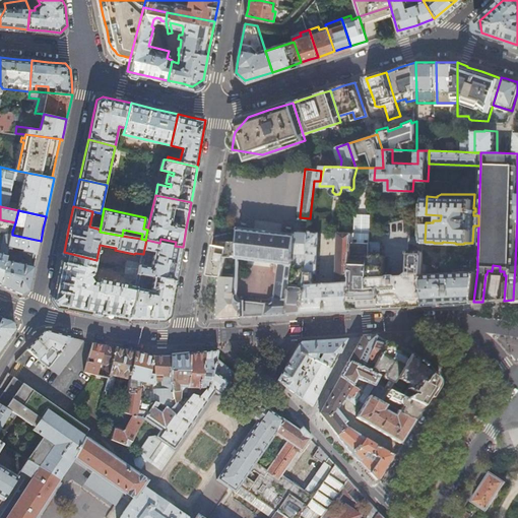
[(257,229),(283,230),(283,221),(258,220),(257,229)]
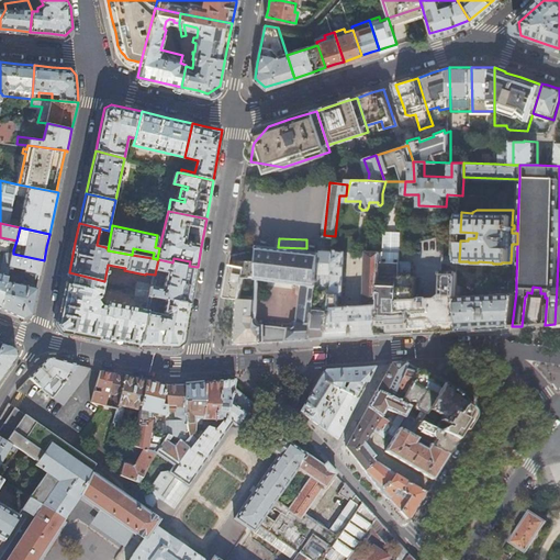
[(259,245),(259,250),(260,250),(259,277),(270,278),(271,279),(305,282),(304,288),(300,315),(301,315),(300,322),(299,324),(297,326),(294,327),(291,326),(291,327),(262,324),(260,323),(258,320),(257,315),(257,326),(261,326),(262,340),(270,339),(270,340),(273,340),(273,339),(279,339),(282,339),(284,339),(313,337),(316,290),(333,291),(336,273),(334,273),(334,252),(320,250),(320,253),(262,246),(262,245),(259,245)]
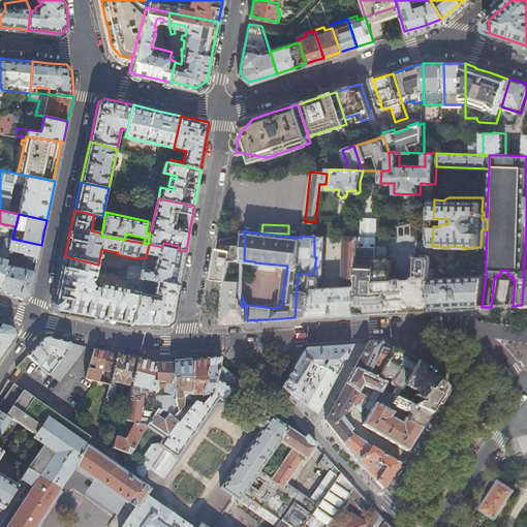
[(316,257),(313,274),(311,288),(309,307),(309,316),(333,315),(358,313),(358,285),(360,237),(358,237),(346,237),(344,286),(319,287),(320,277),(323,277),(326,236),(318,236),(318,235),(317,234),(315,233),(314,237),(314,257),(316,257)]
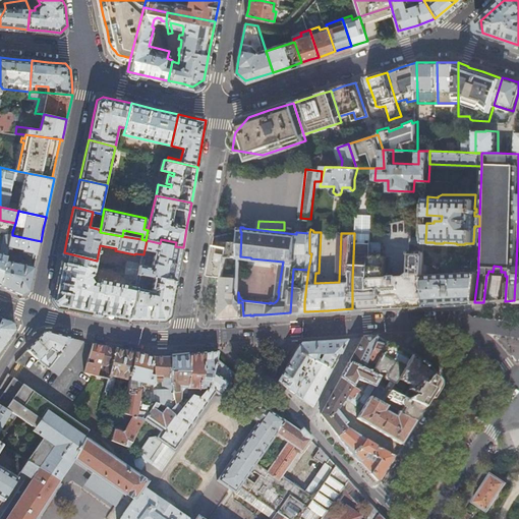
[(411,253),(413,254),(411,277),(401,277),(399,276),(392,276),(390,277),(387,277),(388,253),(385,253),(385,240),(372,240),(370,287),(382,286),(384,306),(384,307),(401,306),(420,305),(425,305),(423,283),(424,264),(425,246),(425,243),(424,243),(425,232),(412,231),(411,253)]
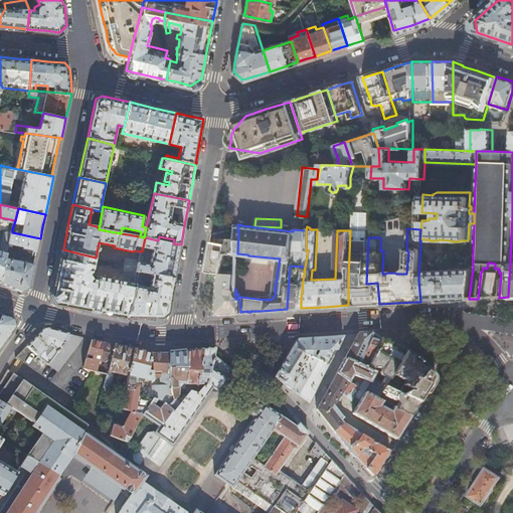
[(9,242),(12,232),(12,229),(5,230),(1,250),(0,249),(0,280),(1,281),(6,257),(9,242)]
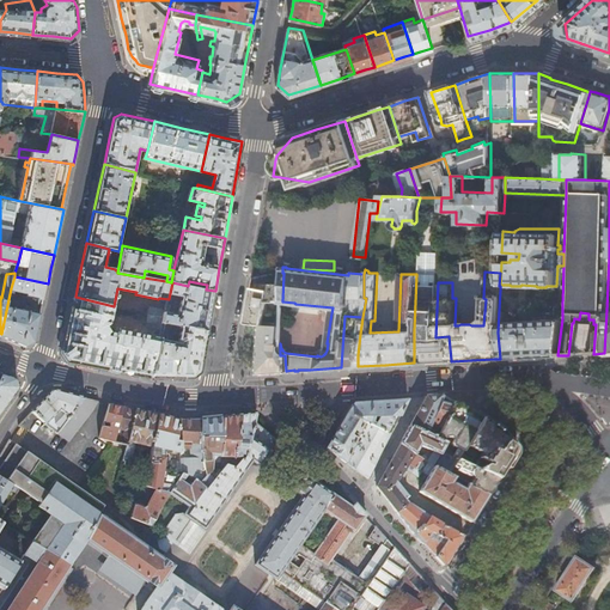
[(281,325),(282,302),(284,273),(282,273),(273,273),(254,276),(249,305),(245,322),(255,324),(262,324),(281,325)]
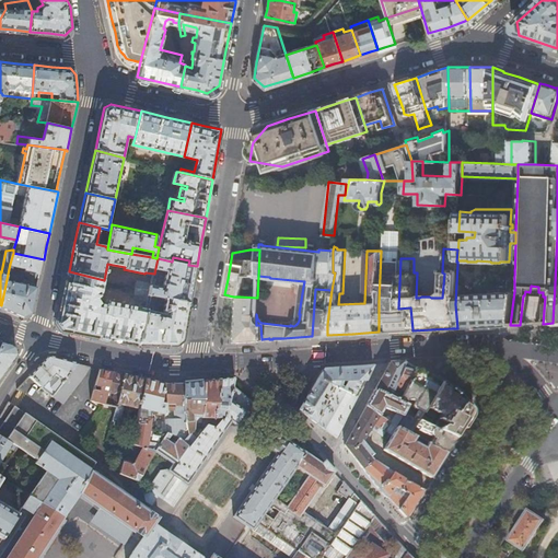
[(413,329),(410,307),(398,309),(400,258),(400,256),(400,251),(381,251),(379,302),(379,332),(400,330),(413,329)]
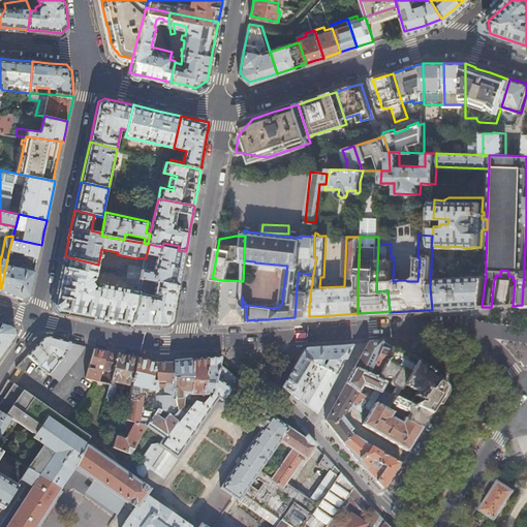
[(38,257),(41,245),(12,239),(9,249),(26,252),(25,254),(38,257)]
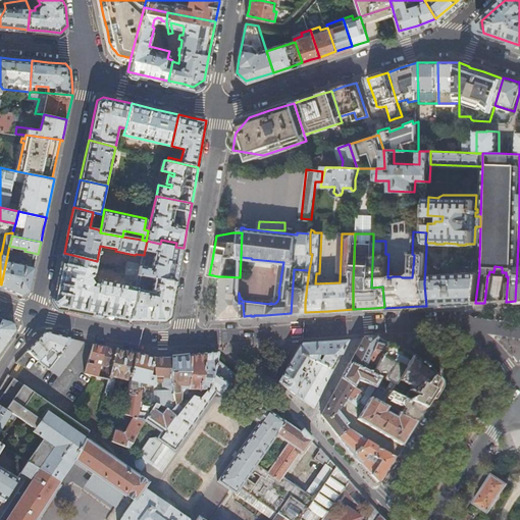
[(175,247),(160,244),(147,241),(145,250),(155,252),(152,268),(142,266),(141,270),(140,274),(177,281),(179,266),(184,248),(175,247)]
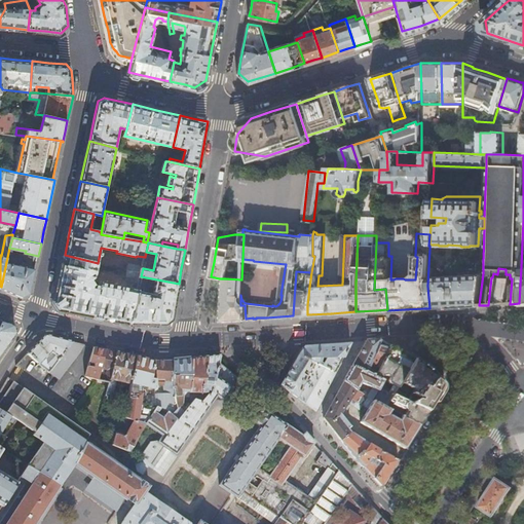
[(98,263),(65,255),(60,275),(54,303),(59,309),(94,315),(131,323),(138,289),(101,282),(100,283),(99,285),(95,285),(91,282),(94,278),(94,277),(98,263)]
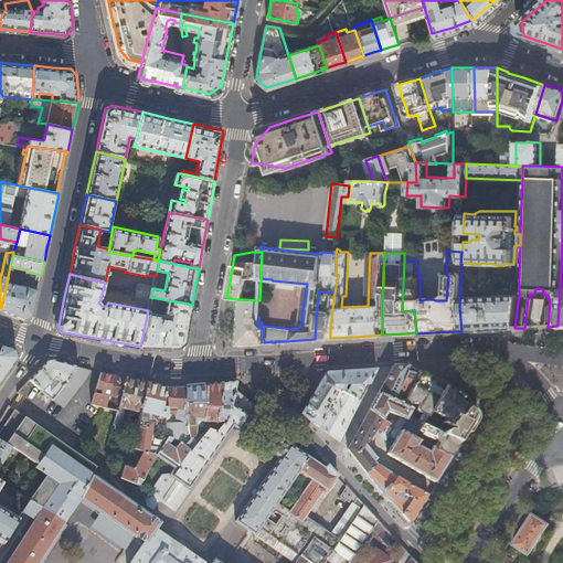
[(7,282),(1,308),(14,314),(25,318),(32,315),(39,285),(32,284),(30,284),(29,286),(7,282)]
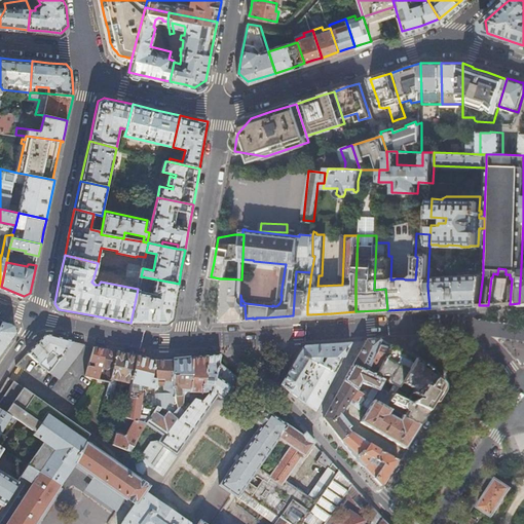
[(129,262),(128,269),(142,272),(143,268),(143,265),(129,262)]
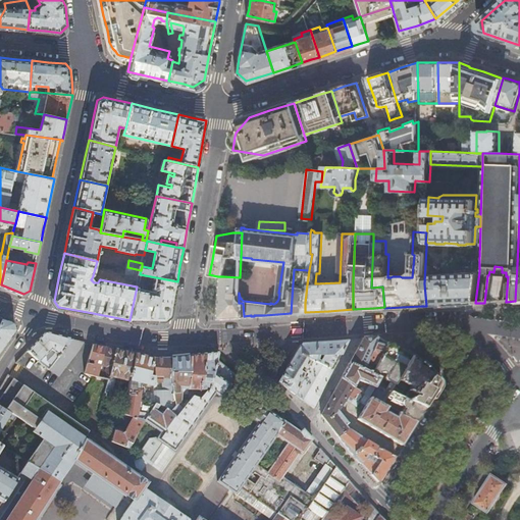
[(430,264),(425,264),(424,283),(426,306),(434,305),(464,304),(475,303),(479,271),(479,260),(475,260),(475,262),(474,265),(474,270),(471,270),(470,269),(460,269),(460,273),(450,274),(431,275),(430,264)]
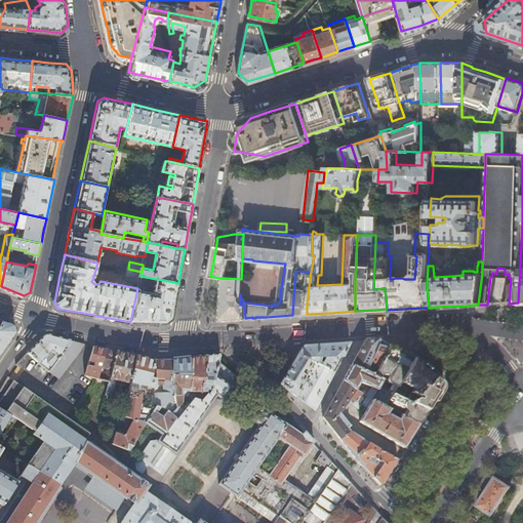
[(142,272),(128,269),(127,269),(125,277),(126,278),(125,281),(138,284),(141,276),(142,272)]
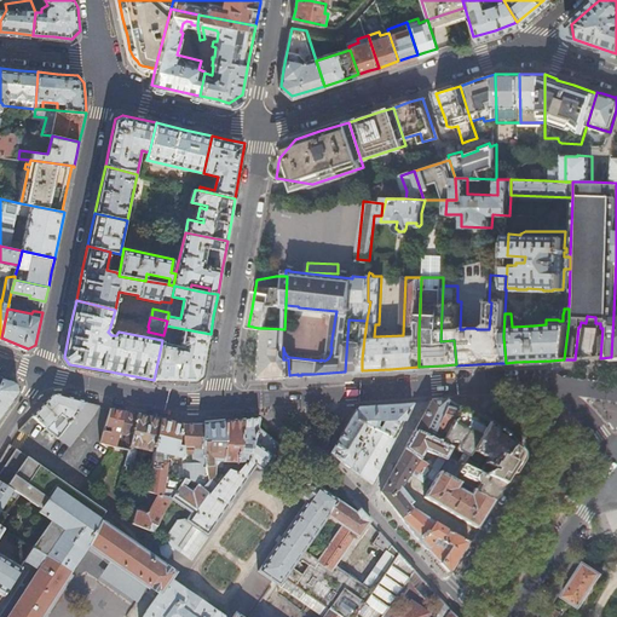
[(362,359),(364,338),(367,321),(349,319),(345,372),(355,372),(362,370),(362,359)]
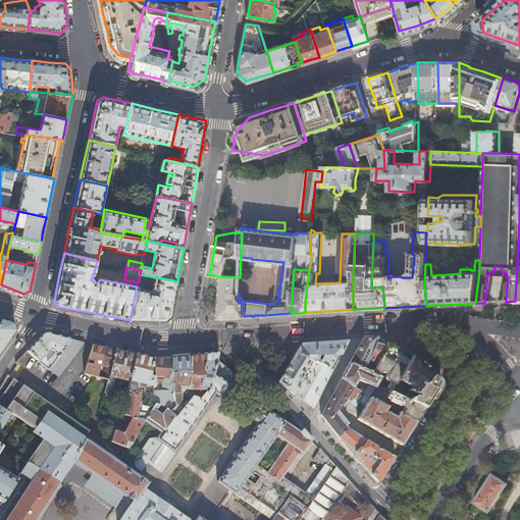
[(177,281),(140,274),(138,282),(137,287),(130,320),(154,321),(165,321),(170,316),(173,301),(177,281)]
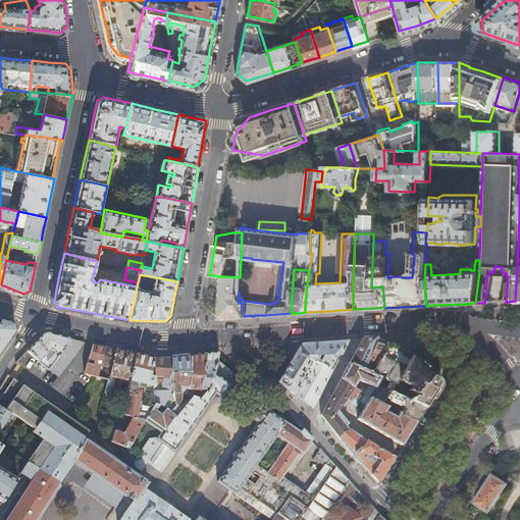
[(239,293),(240,277),(223,276),(222,287),(220,318),(231,317),(244,316),(243,303),(239,303),(239,293)]
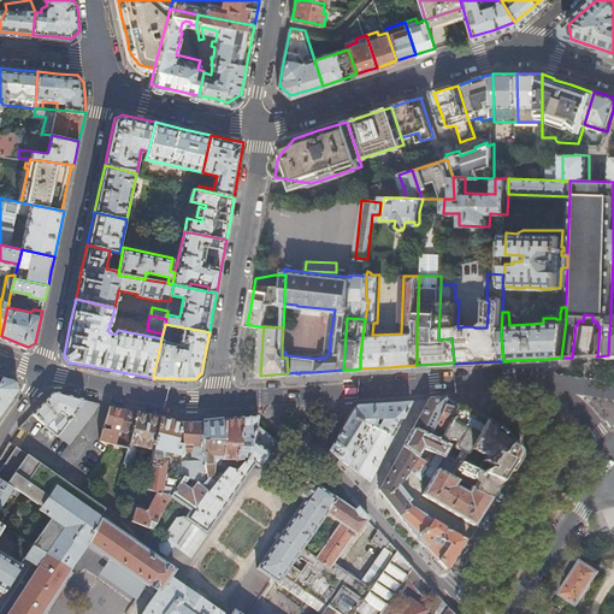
[(11,378),(5,376),(0,384),(0,417),(10,403),(19,388),(18,383),(17,381),(11,378)]
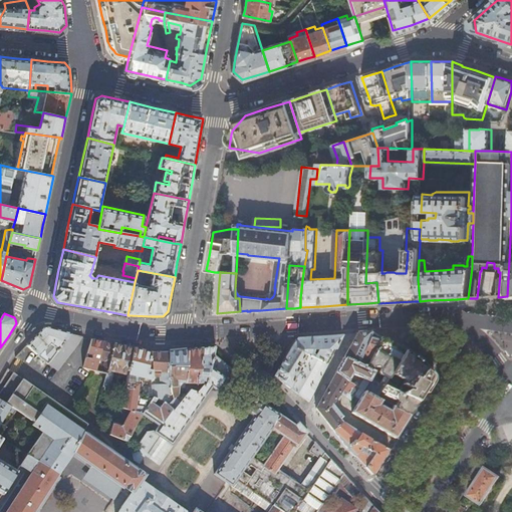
[(56,344),(60,348),(72,331),(57,328),(45,325),(36,334),(28,342),(44,357),(56,344)]
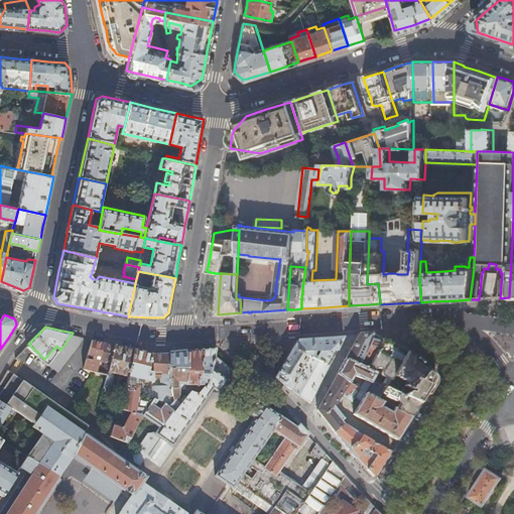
[(351,351),(348,356),(360,363),(375,332),(374,332),(365,333),(361,333),(351,351)]
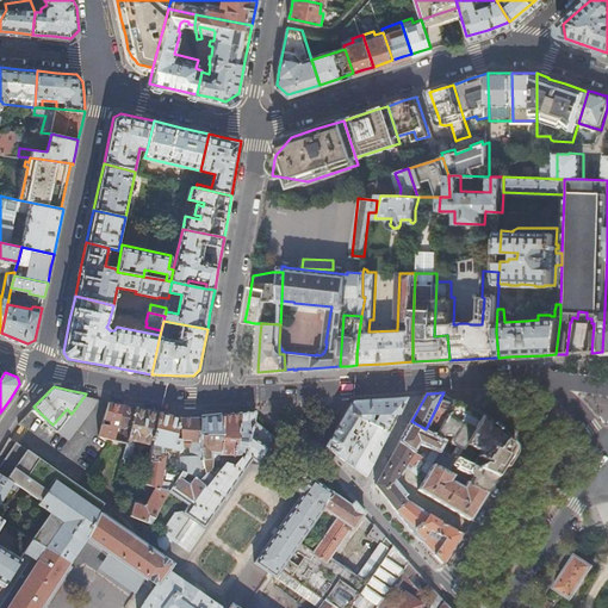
[(448,396),(444,392),(426,429),(435,434),(454,398),(448,396)]
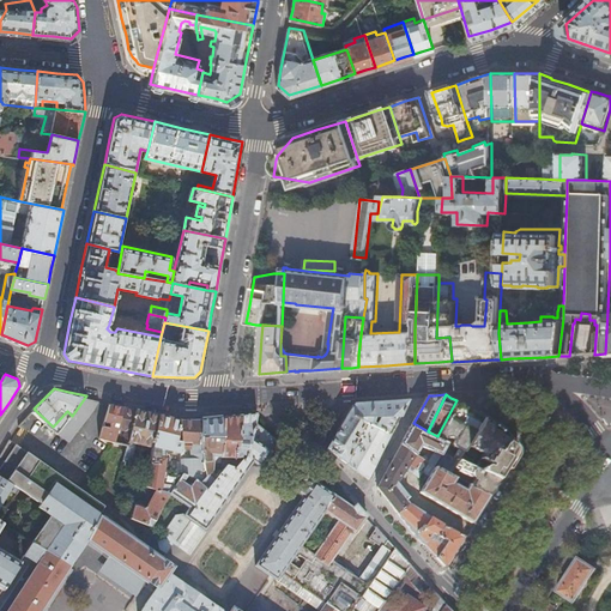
[(369,423),(393,433),(400,417),(410,398),(356,403),(348,416),(338,431),(328,447),(339,455),(351,464),(369,423)]
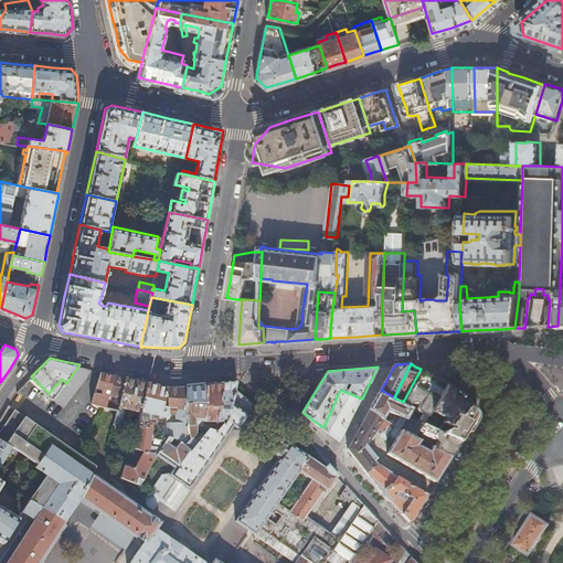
[(426,372),(421,369),(403,402),(410,405),(412,402),(415,401),(420,403),(418,407),(420,410),(428,415),(447,383),(439,379),(426,372)]
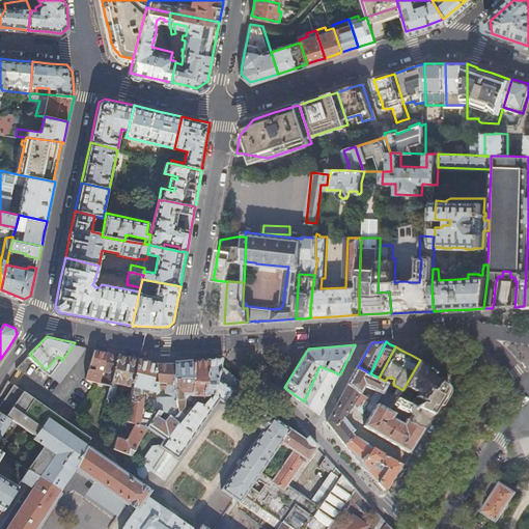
[(100,382),(109,351),(102,350),(96,349),(88,378),(100,382)]
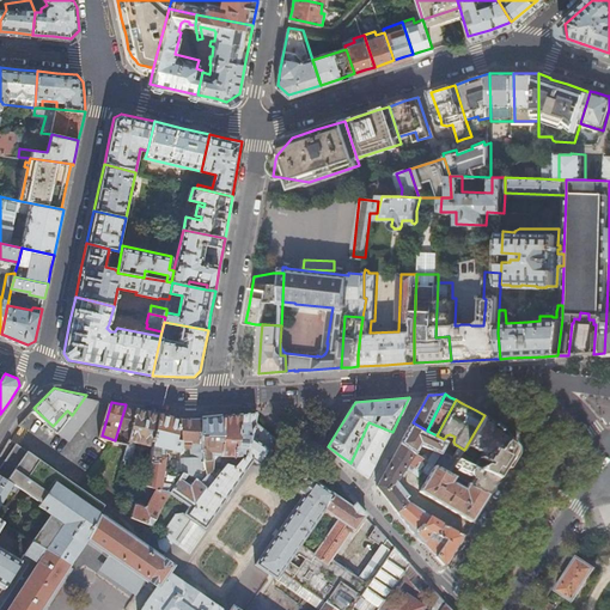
[(132,407),(126,404),(115,440),(129,444),(130,439),(138,408),(132,407)]
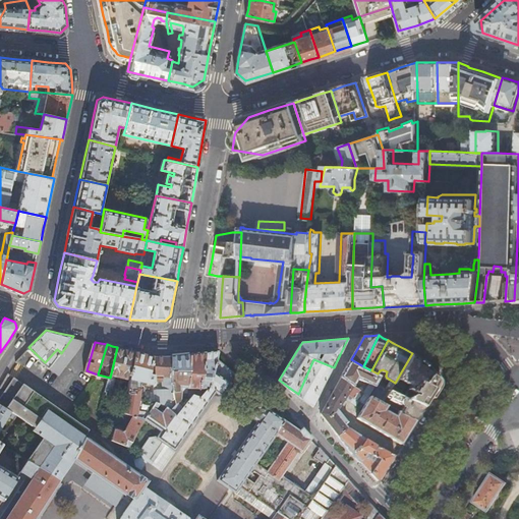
[(125,349),(117,347),(111,373),(115,375),(130,378),(133,361),(134,361),(136,351),(125,349)]
